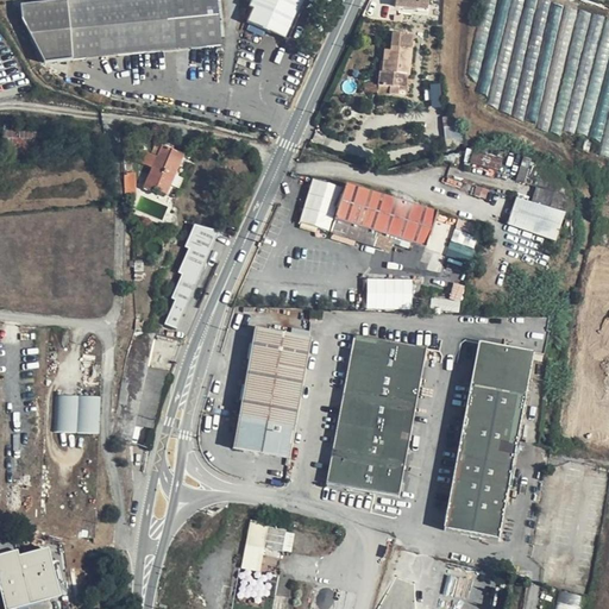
[(75,0),(22,6),(24,22),(45,62),(221,45),(217,0),(75,0)]
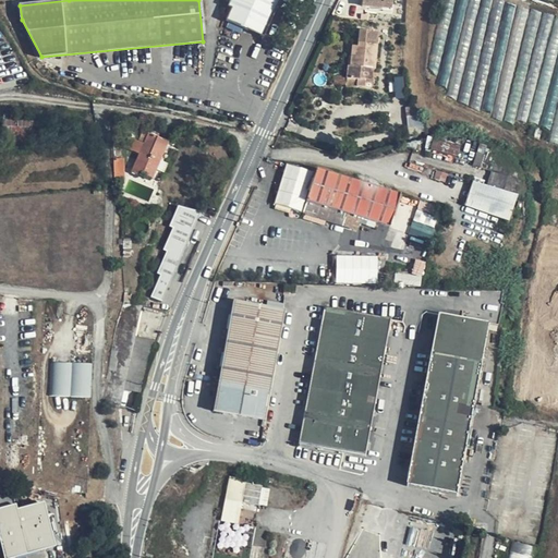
[(278,0),(227,0),(230,1),(229,5),(227,5),(227,16),(228,16),(227,20),(263,35),(278,0)]
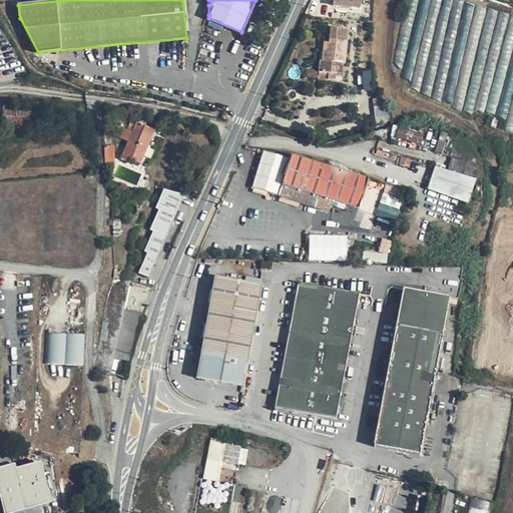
[(348,31),(332,29),(330,43),(325,42),(324,62),(321,62),(320,71),(320,72),(330,73),(329,80),(341,81),(342,64),(345,64),(348,31)]
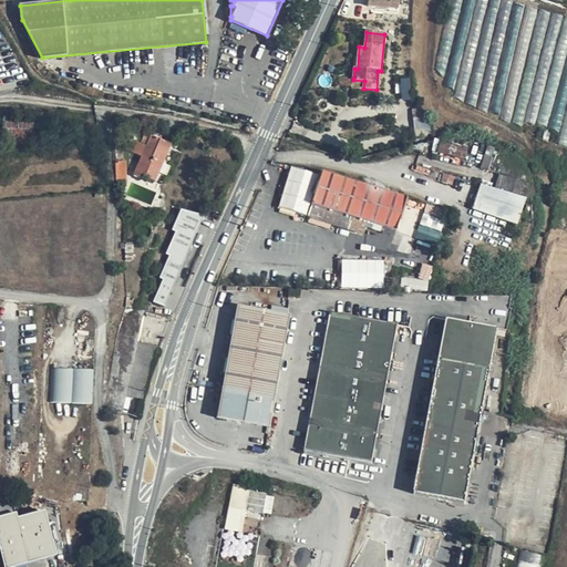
[(352,89),(353,80),(353,79),(342,78),(342,88),(352,89)]
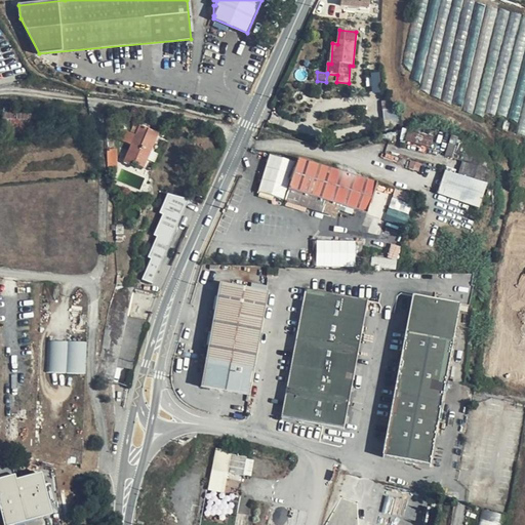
[(337,75),(327,74),(326,82),(336,82),(337,75)]
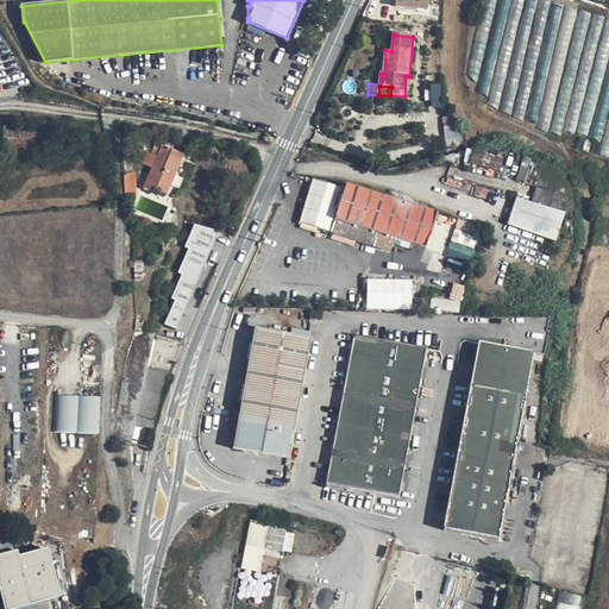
[(464,142),(462,125),(445,126),(447,143),(464,142)]
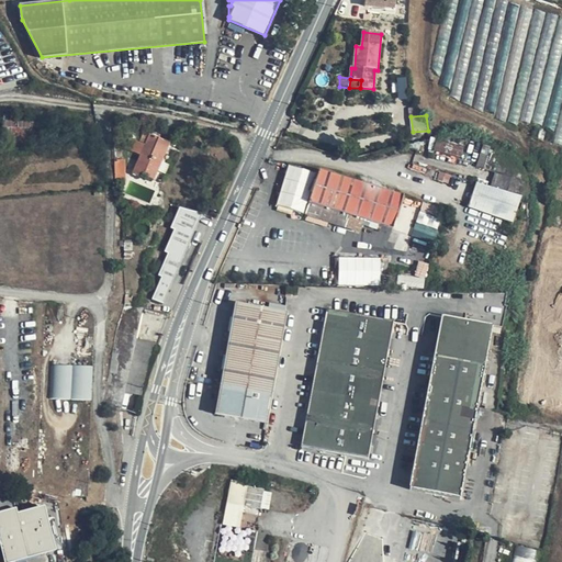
[(149,135),(144,133),(139,142),(145,145),(149,135)]
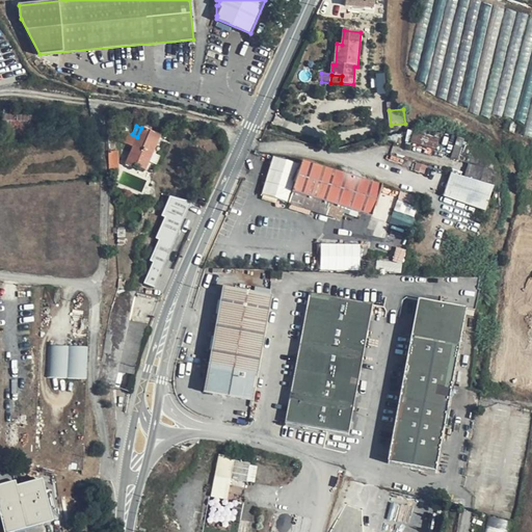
[(160,136),(141,128),(137,137),(125,163),(135,167),(136,165),(145,169),(149,161),(153,153),(160,136)]
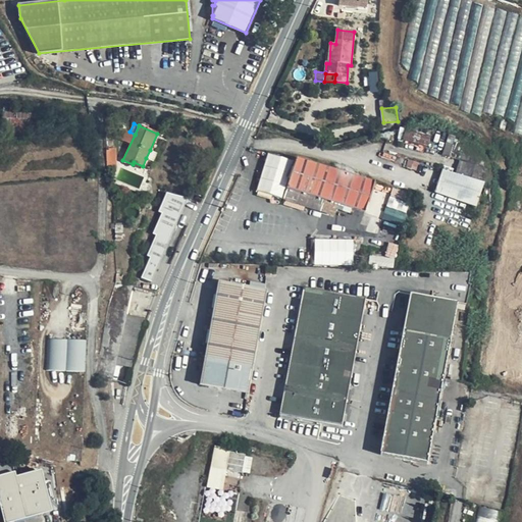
[(407,140),(418,144),(428,147),(430,138),(410,132),(409,133),(407,140)]
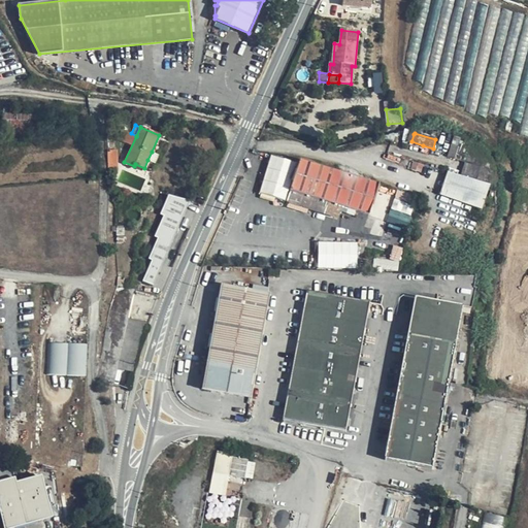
[(471,143),(456,137),(449,157),(465,163),(470,145),(471,143)]
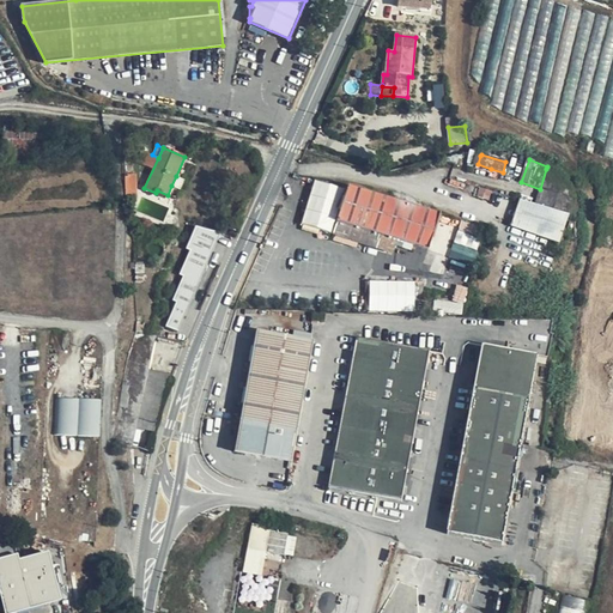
[(557,173),(546,169),(540,189),(535,205),(569,216),(574,217),(576,200),(575,190),(572,186),(569,181),(564,176),(557,173)]
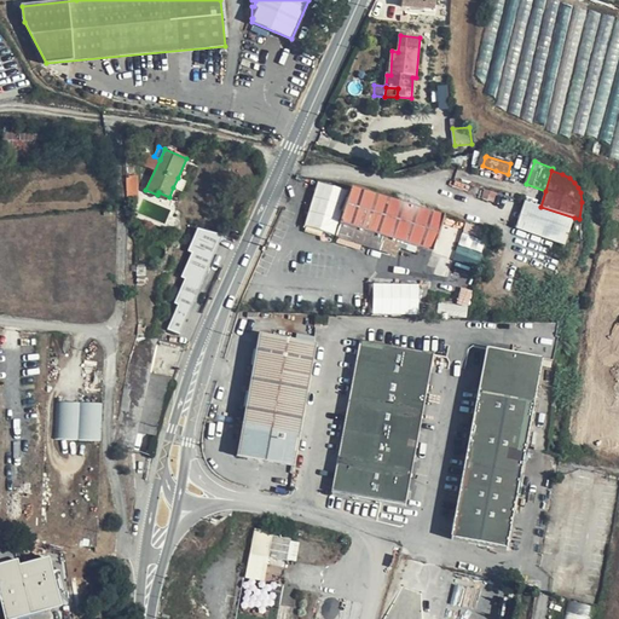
[(137,197),(136,177),(126,177),(127,197),(137,197)]
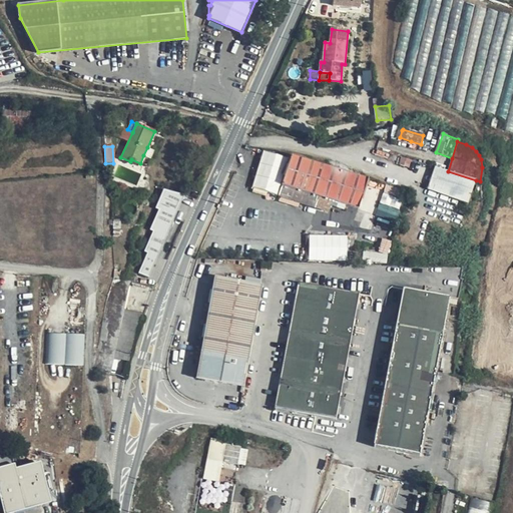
[(154,150),(147,147),(143,155),(150,158),(154,150)]
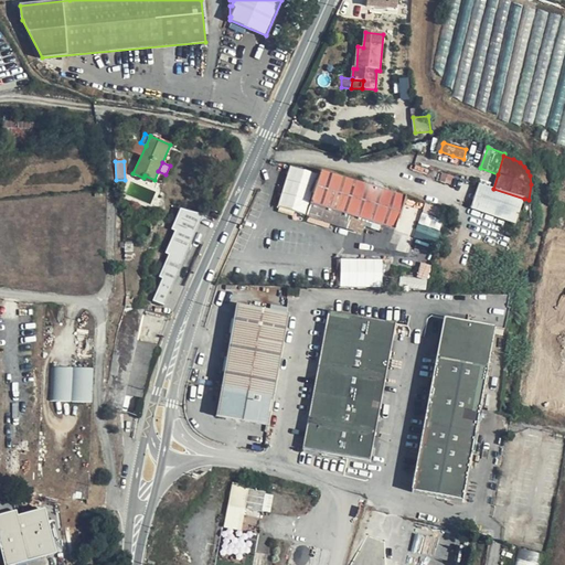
[(405,198),(321,171),(307,214),(348,227),(352,216),(395,231),(405,198)]
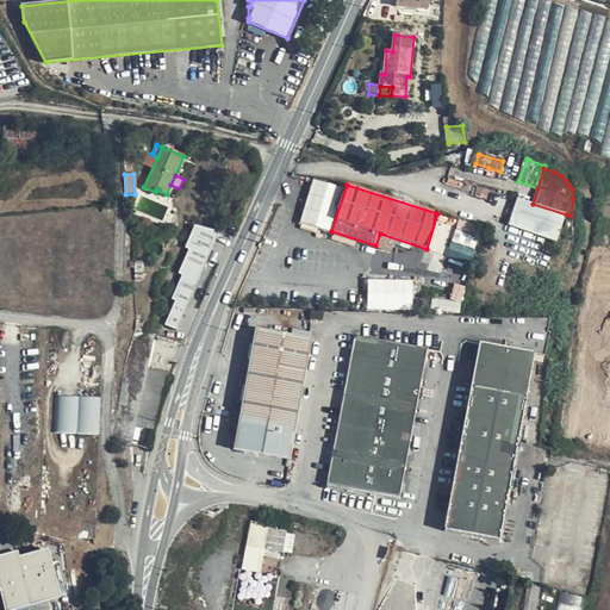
[(518,199),(517,203),(510,225),(539,235),(556,241),(566,215),(533,204),(518,199)]
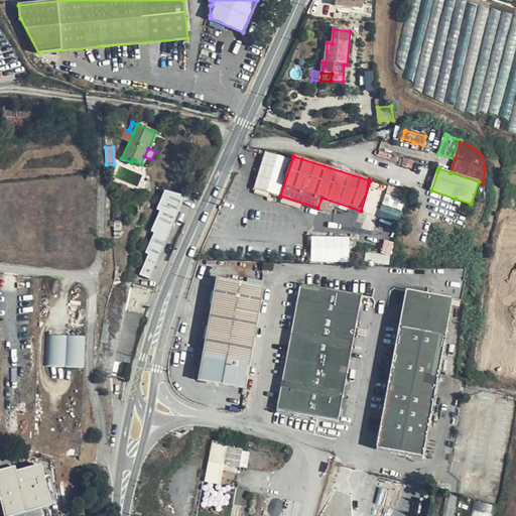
[(390,185),(384,204),(402,209),(407,190),(390,185)]
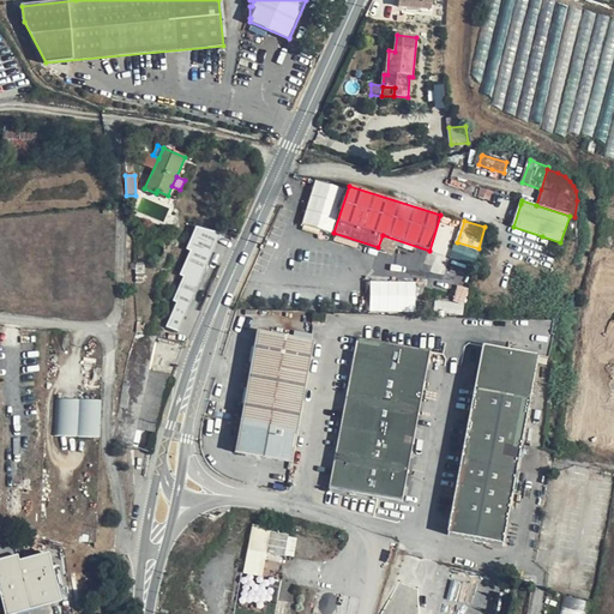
[(182,331),(217,232),(200,226),(164,325),(182,331)]
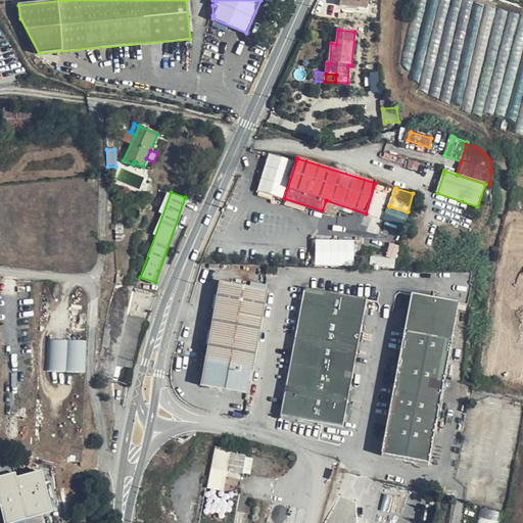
[(317,266),(355,265),(354,238),(316,239),(317,266)]
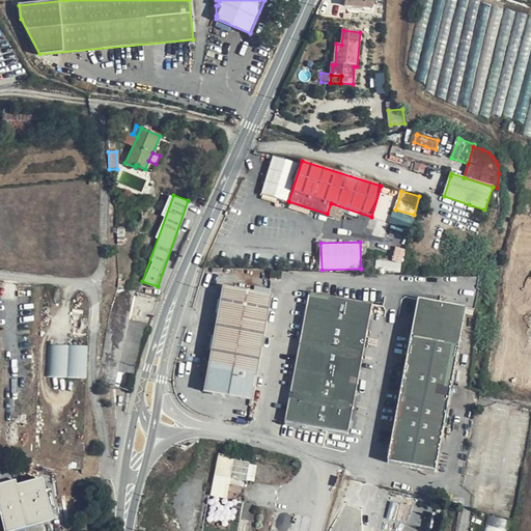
[(406,251),(397,248),(393,260),(401,263),(406,251)]
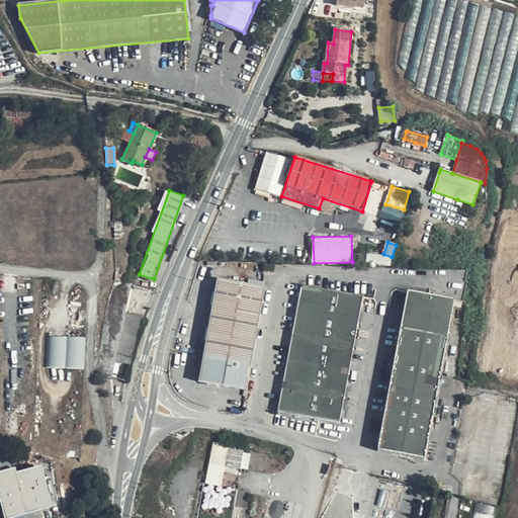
[(263,288),(218,279),(199,381),(245,390),(263,288)]
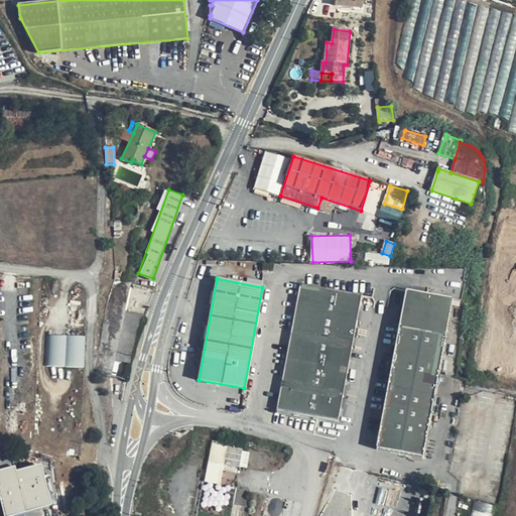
[(362,297),(300,285),(291,339),(278,409),(339,421),(362,297)]
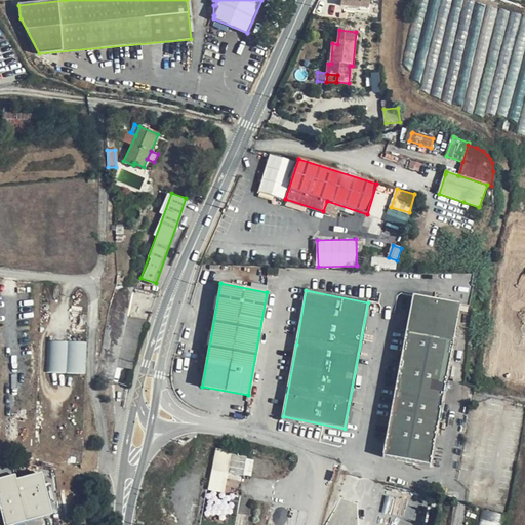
[(459,306),(441,301),(413,296),(389,434),(385,456),(431,466),(459,306)]
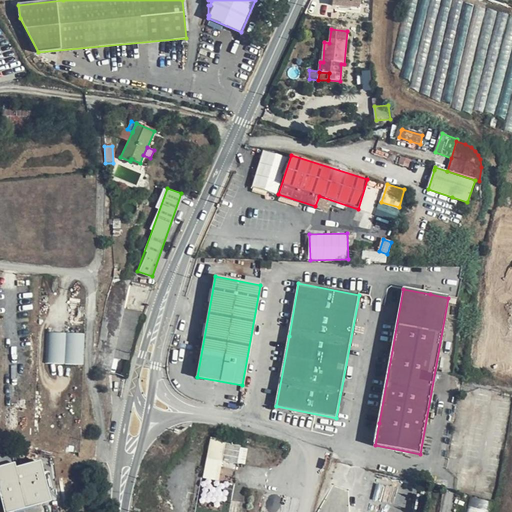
[(115,357),(131,360),(141,310),(127,307),(121,336),(109,333),(102,367),(113,369),(115,357)]
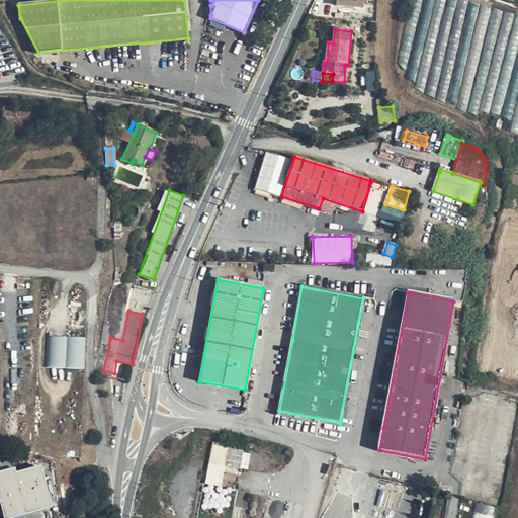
[(86,370),(88,338),(49,336),(47,368),(86,370)]
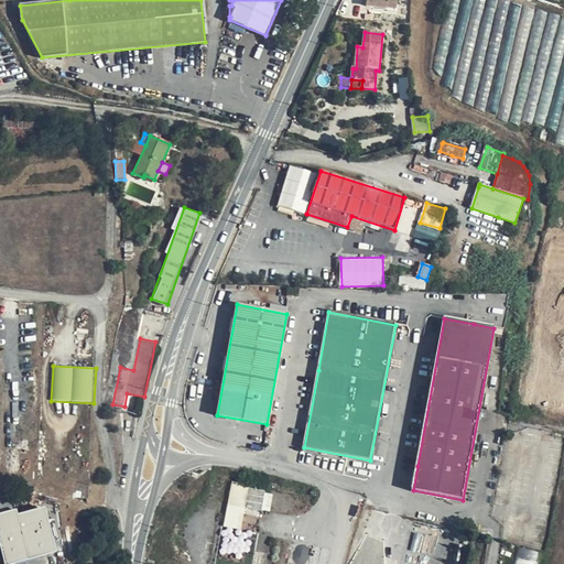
[(226,525),(242,529),(246,508),(271,511),(274,489),(232,483),(226,525)]
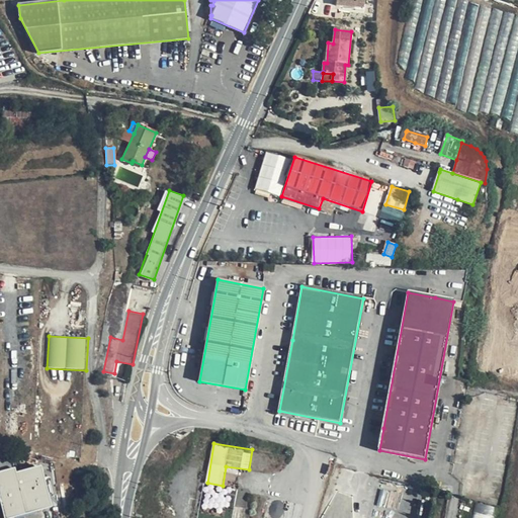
[(15,467),(0,470),(0,501),(4,517),(15,517),(52,509),(41,465),(16,472),(15,467)]
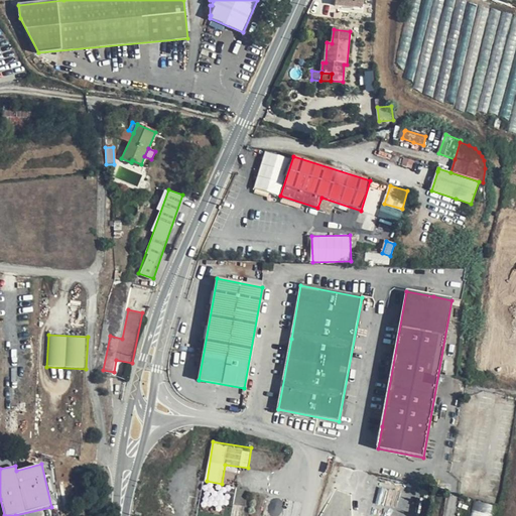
[(476,499),(472,515),(494,515),(497,503),(476,499)]
